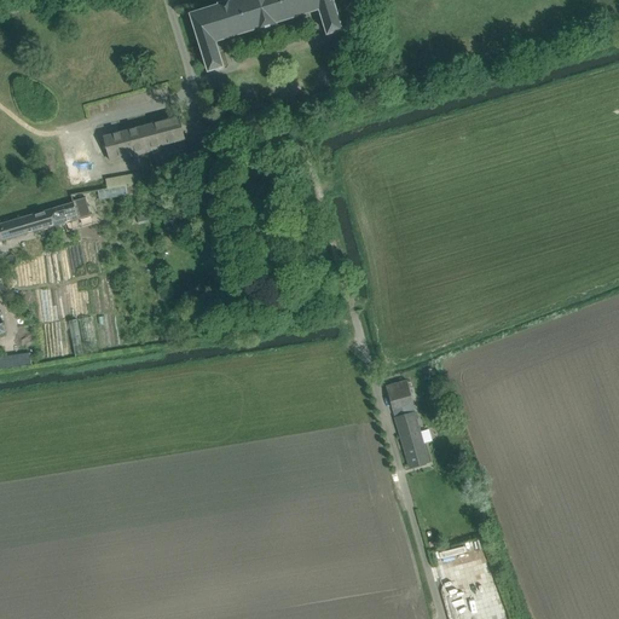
[(220,6),(191,15),(209,71),(223,67),(218,50),(219,48),(218,44),(259,32),(259,33),(278,27),(278,24),(319,12),(320,17),(322,17),(328,34),(342,30),(331,0),(238,0),(230,3),(229,1),(220,5),(220,6)]
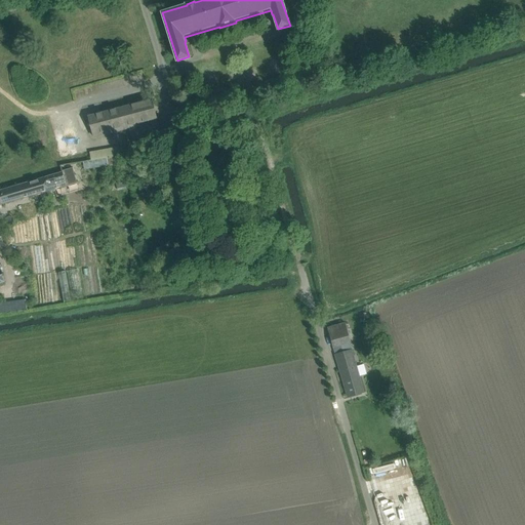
[(285,45),(294,42),(292,34),(282,37),(285,45)]
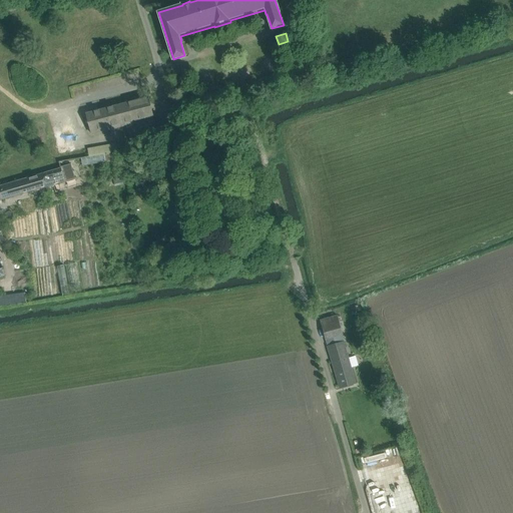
[(187,72),(186,69),(185,64),(182,65),(175,67),(177,72),(178,75),(187,72)]
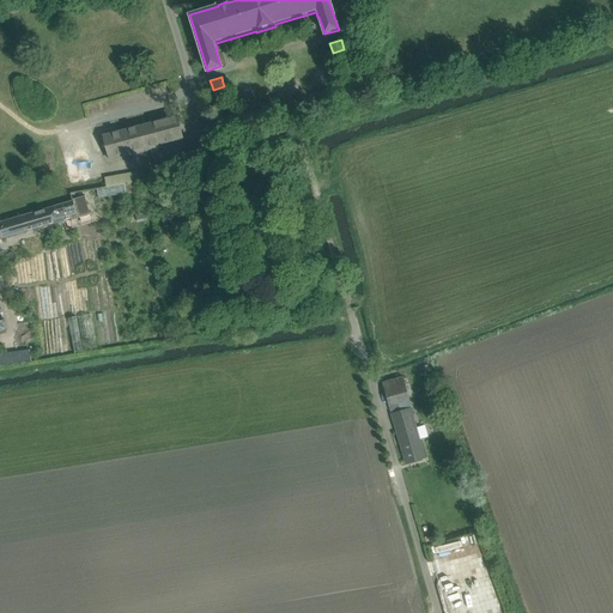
[(151,150),(156,169),(188,161),(177,116),(104,135),(110,161),(151,150)]
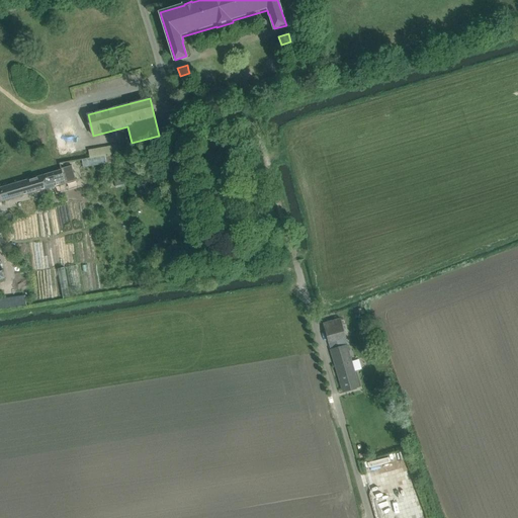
[(118,145),(90,151),(91,159),(104,156),(106,163),(121,161),(120,153),(119,153),(118,145)]
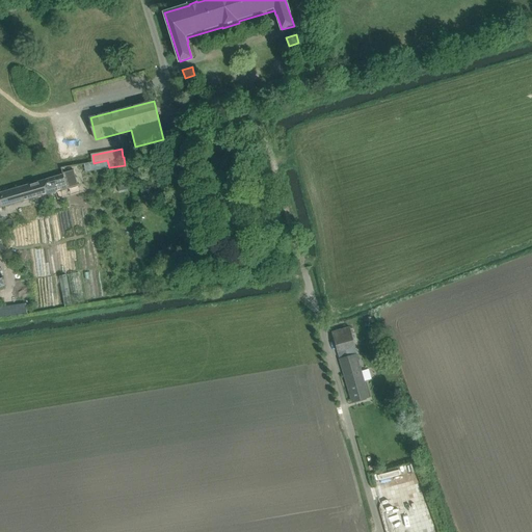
[(0,207),(50,193),(78,185),(74,170),(63,174),(63,175),(46,180),(0,192),(0,207)]
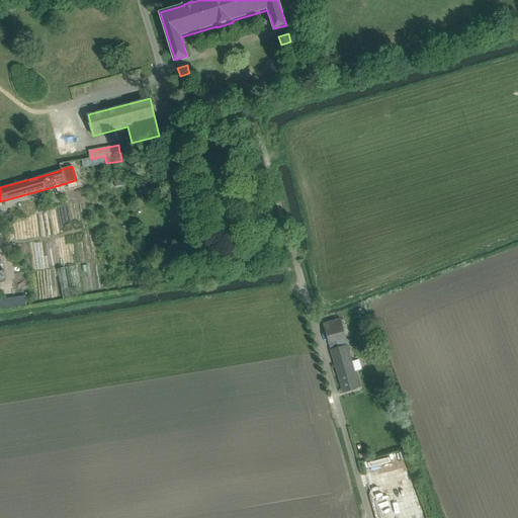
[(144,241),(149,245),(153,239),(148,236),(144,241)]
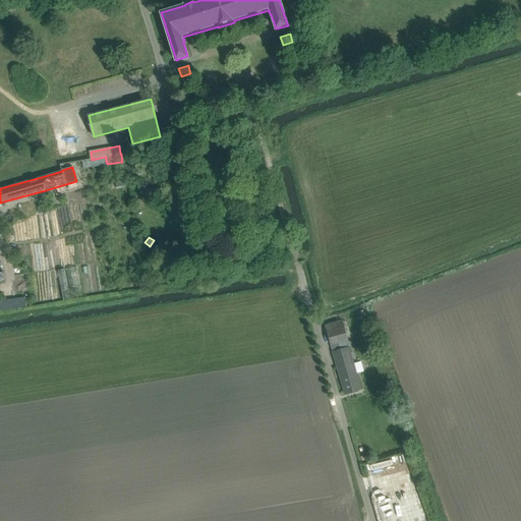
[(58,270),(64,300),(70,298),(65,269),(58,270)]
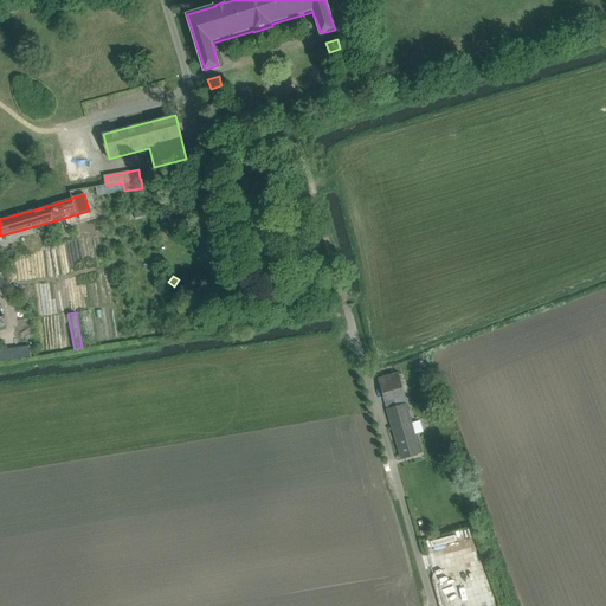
[(0,348),(0,353),(0,360),(33,359),(33,347),(0,348)]
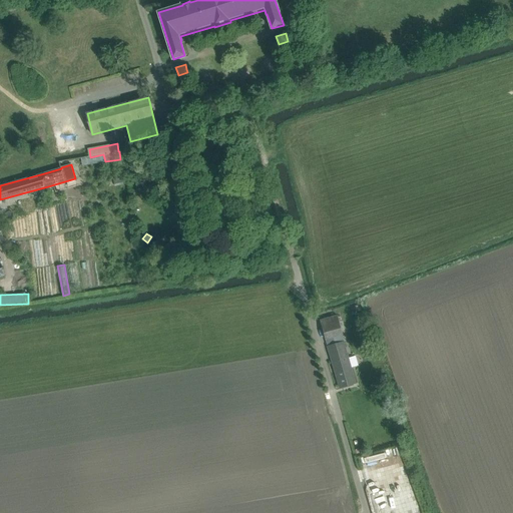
[(338,316),(320,321),(326,340),(343,335),(338,316)]
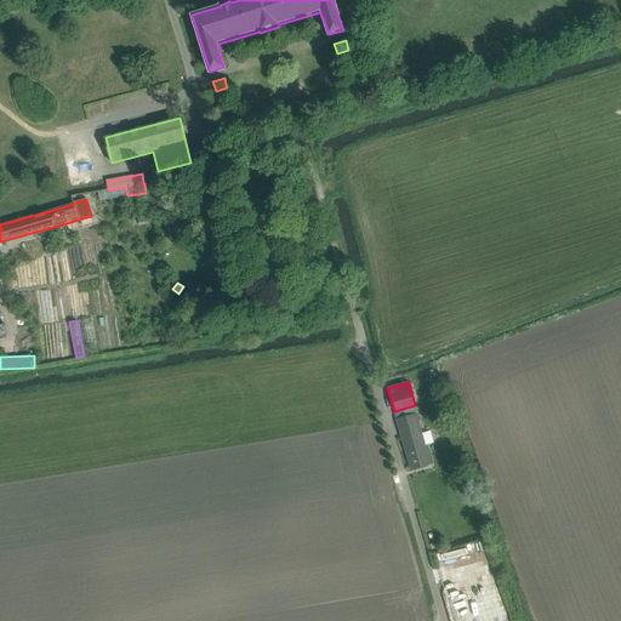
[(397,420),(411,471),(431,465),(416,414),(397,420)]
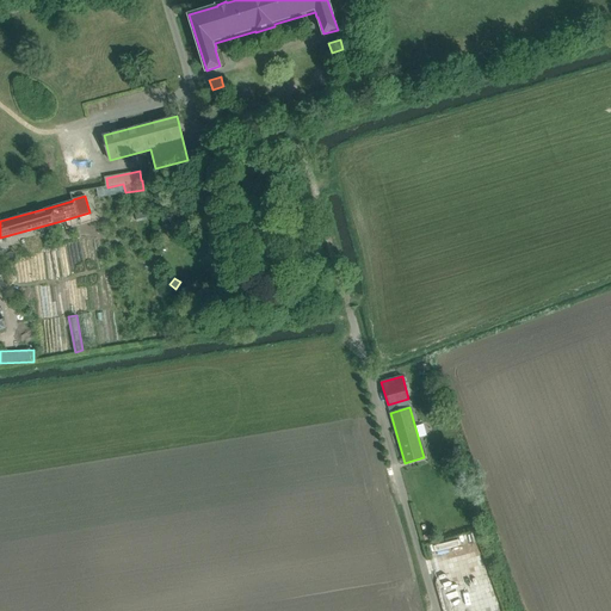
All buildings are outlined.
